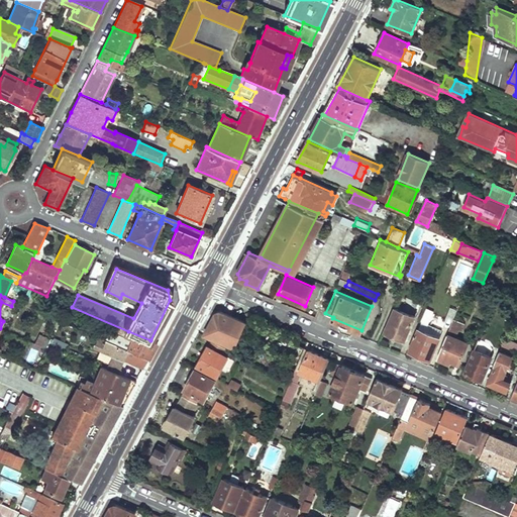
[(395,308),(386,330),(405,338),(414,316),(395,308)]
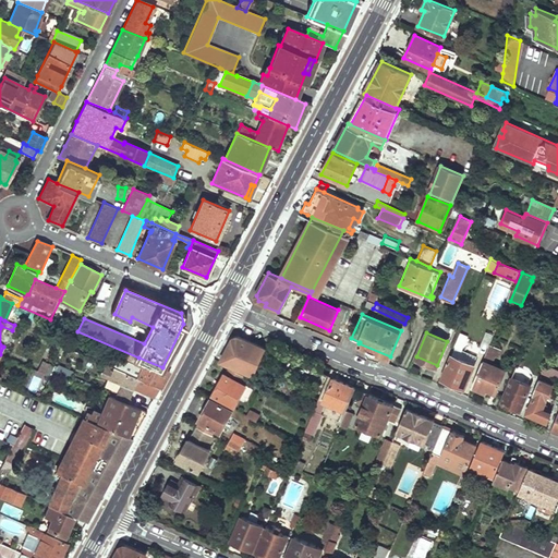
[(233,338),(220,361),(253,375),(265,348),(237,337),(233,338)]
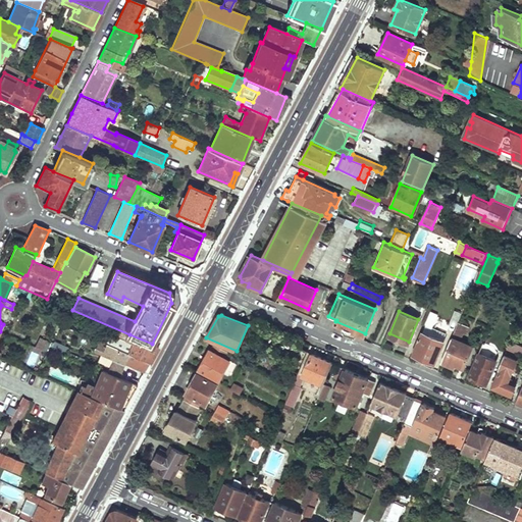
[(465,336),(469,326),(458,322),(454,331),(465,336)]
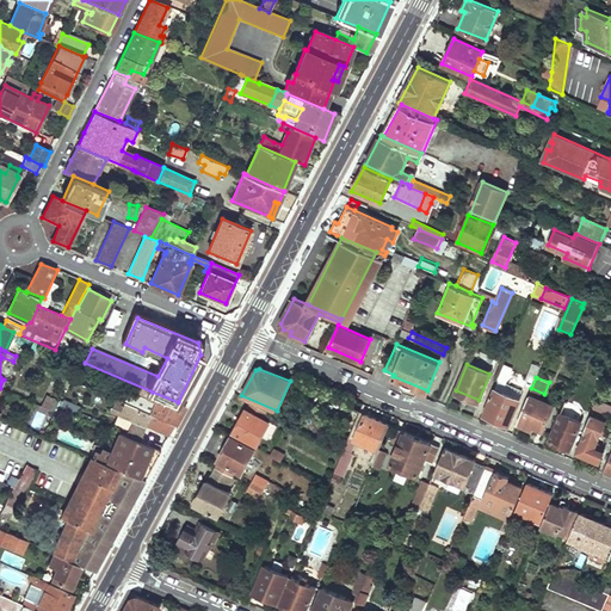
[(505,383),(501,392),(518,399),(522,390),(505,383)]
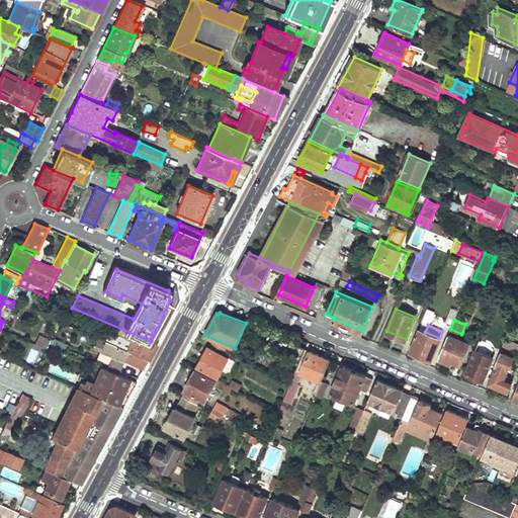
[(420,330),(410,351),(431,359),(440,339),(439,338),(425,332),(420,330)]
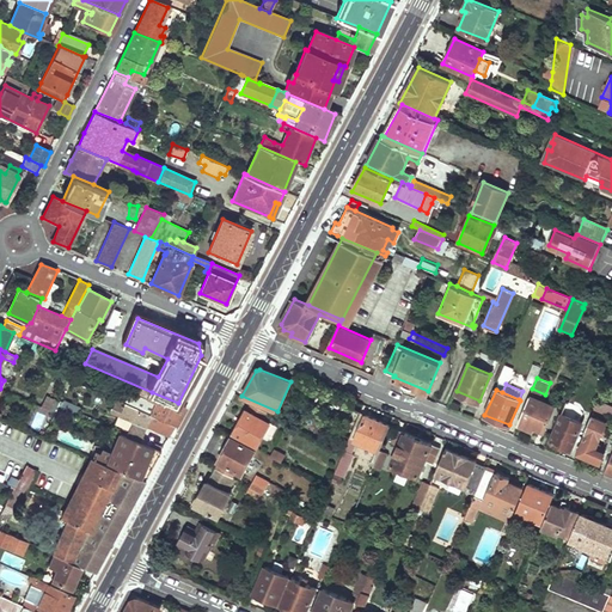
[(152,392),(148,401),(157,404),(150,415),(175,426),(181,415),(185,407),(178,403),(152,392)]
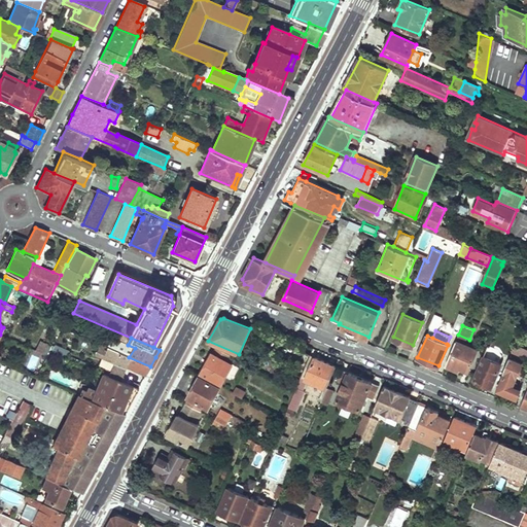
[(37,350),(46,352),(48,343),(39,341),(37,350)]
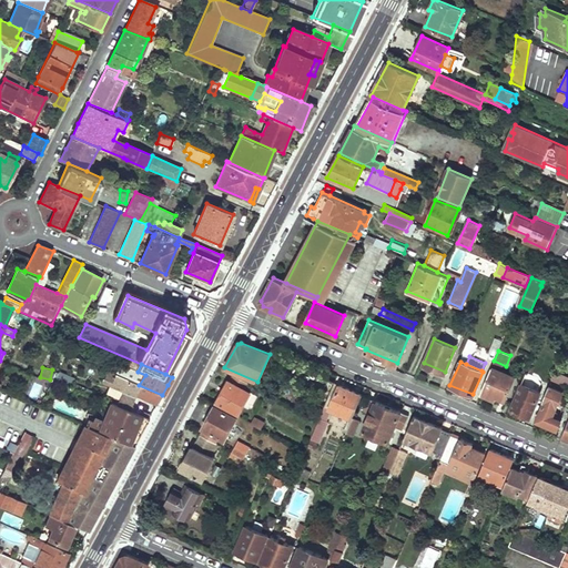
[(119,367),(115,375),(122,377),(127,371),(119,367)]
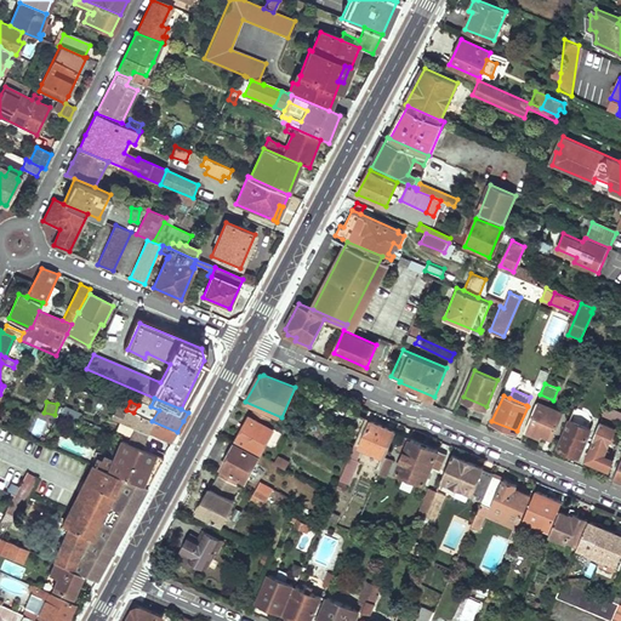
[(536,402),(523,431),(550,442),(562,414),(536,402)]
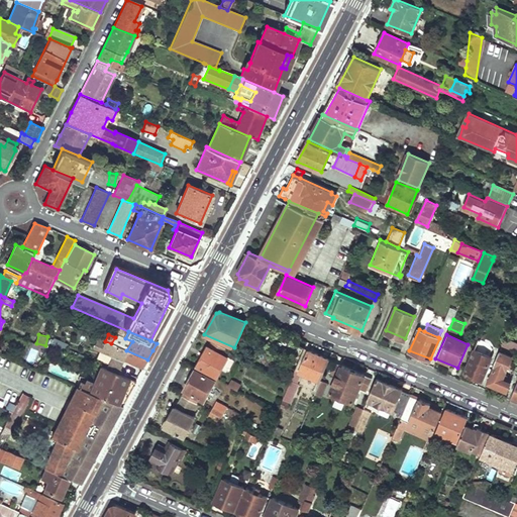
[(55,337),(53,342),(65,348),(68,343),(55,337)]
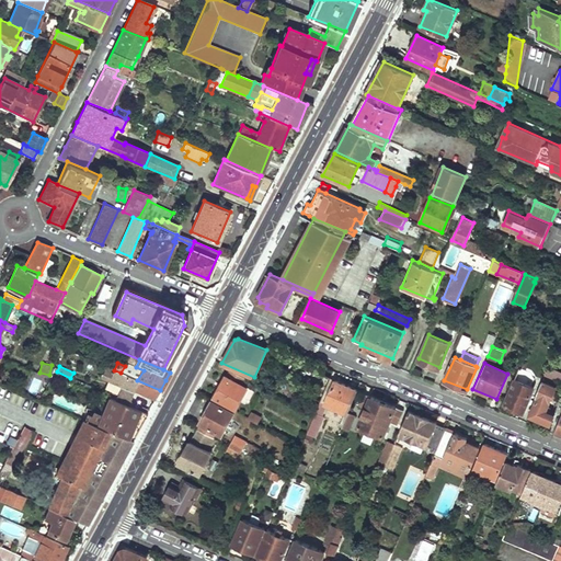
[(545,374),(560,380),(560,376),(560,370),(548,366),(545,374)]
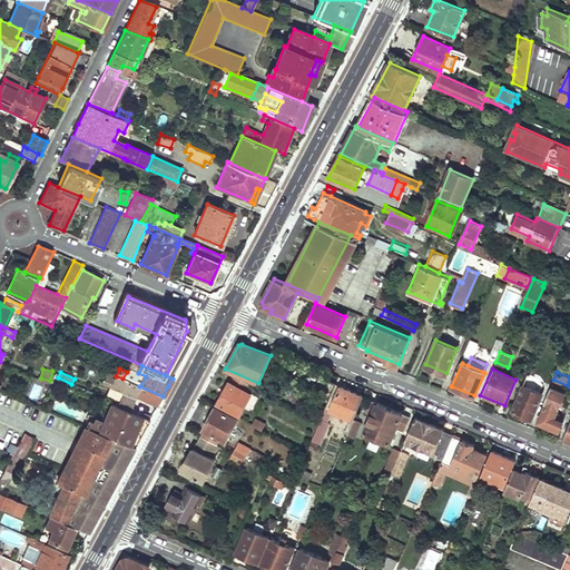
[(228,382),(217,403),(239,415),(245,406),(248,409),(249,405),(246,403),(251,394),(245,391),(249,384),(234,375),(229,383),(228,382)]
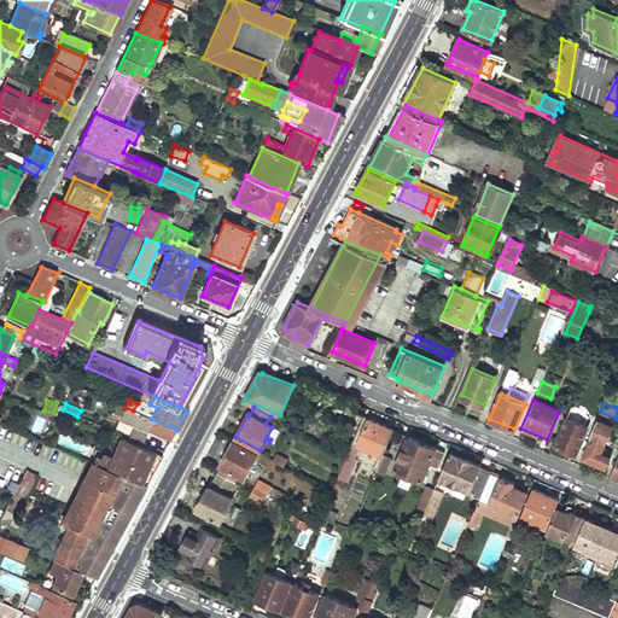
[(126,408),(121,418),(170,441),(176,430),(151,419),(133,410),(126,408)]
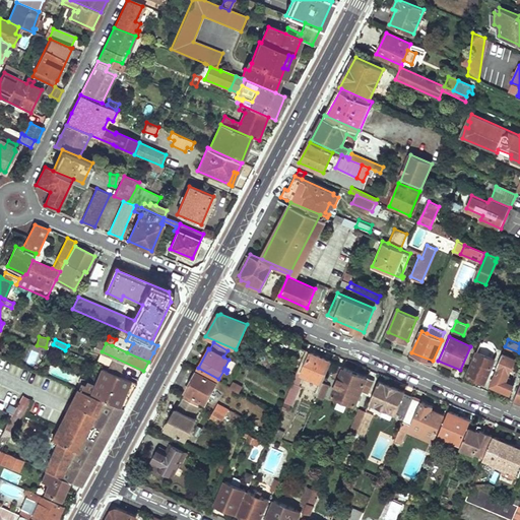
[(294,344),(290,350),(294,352),(304,356),(306,352),(307,349),(294,344)]
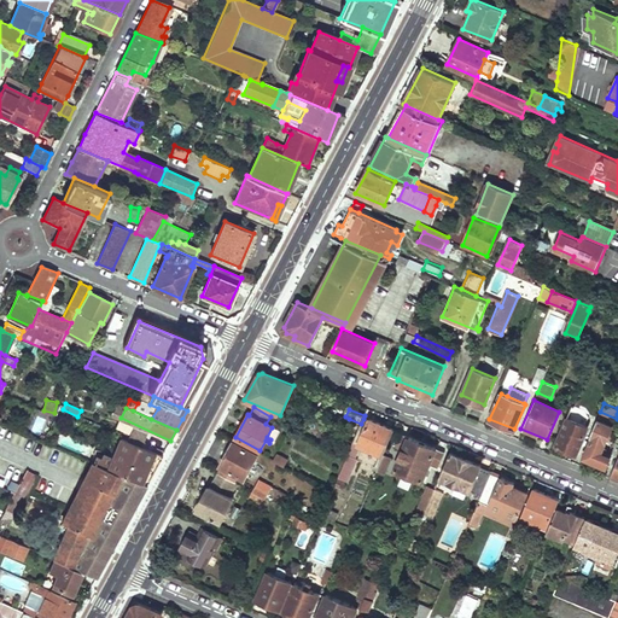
[(592,437),(583,458),(606,468),(613,453),(604,449),(616,423),(599,415),(590,436),(592,437)]
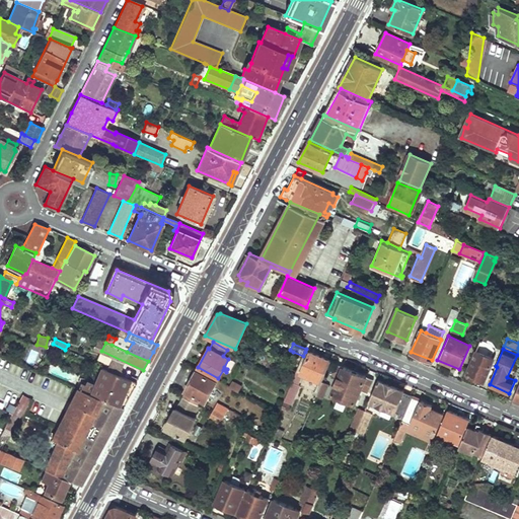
[(30,350),(26,361),(33,364),(39,353),(30,350)]
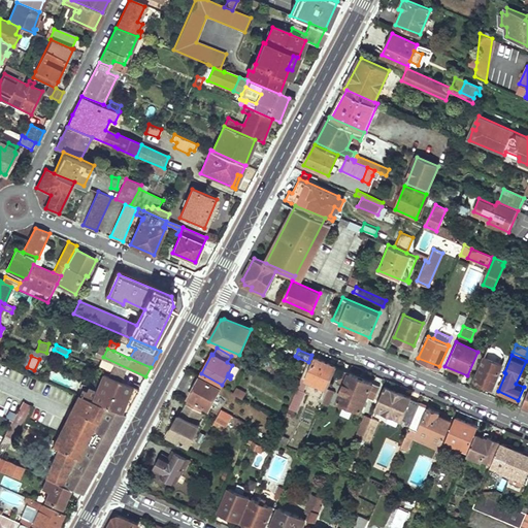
[(298,358),(292,372),(302,376),(308,362),(298,358)]
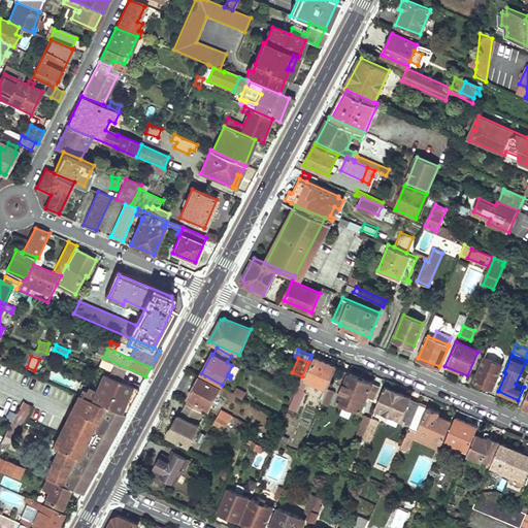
[(298,386),(296,391),(302,394),(308,380),(306,378),(315,360),(310,358),(308,362),(302,376),(298,386)]
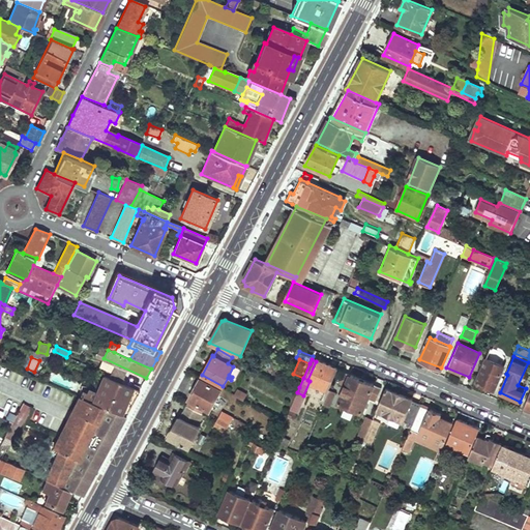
[(316,361),(307,380),(310,381),(329,389),(331,384),(339,370),(316,360),(316,361)]
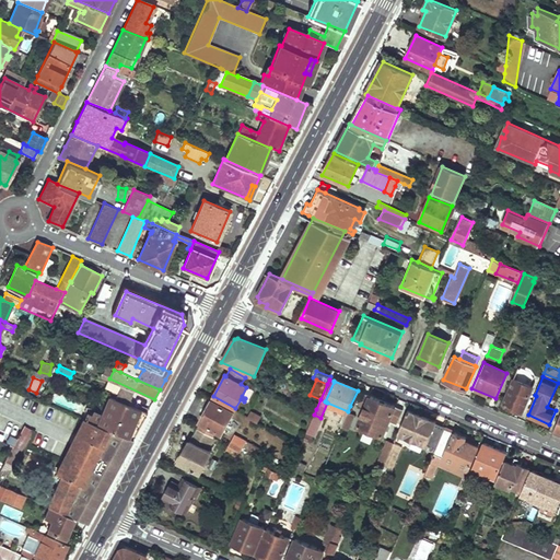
[(513,381),(503,405),(523,412),(533,388),(513,381)]
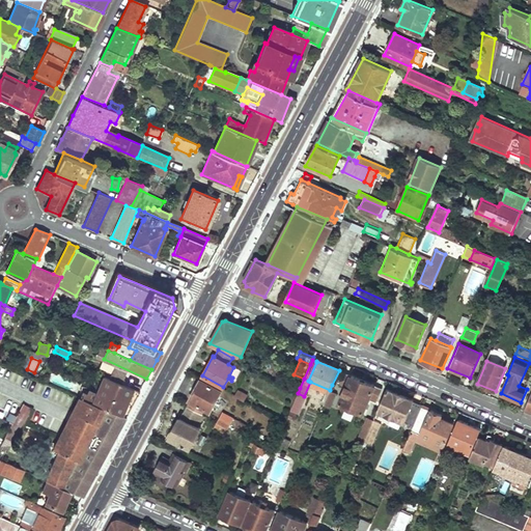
[(112,371),(109,379),(121,384),(124,376),(112,371)]
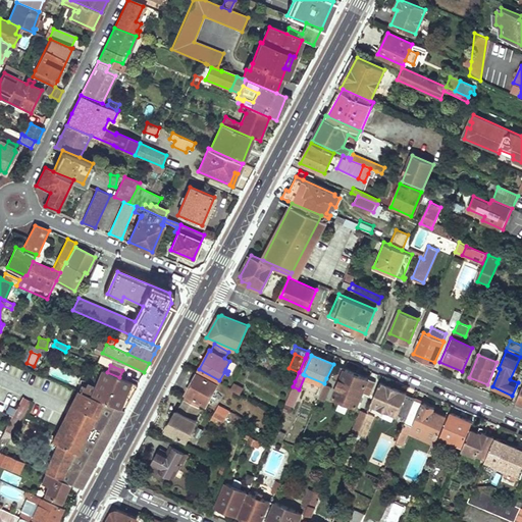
[(338,366),(333,377),(341,380),(333,396),(357,406),(363,393),(370,396),(375,382),(338,366)]
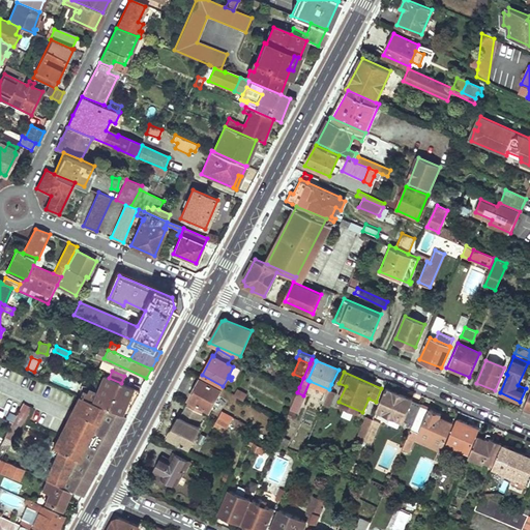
[(291,374),(287,383),(299,387),(303,378),(293,374),(291,374)]
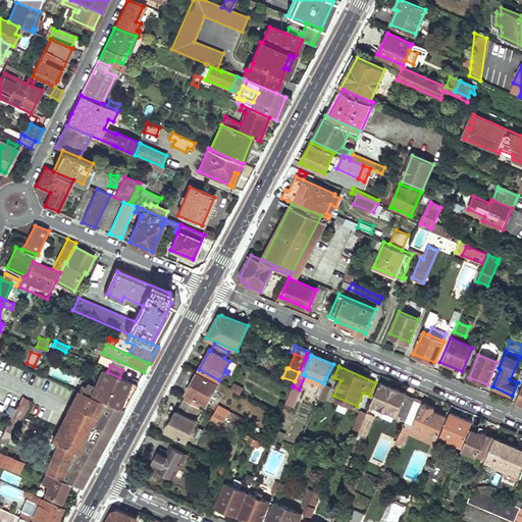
[(77,389),(124,409),(131,397),(138,384),(119,377),(107,372),(101,369),(94,386),(88,382),(86,386),(80,384),(77,389)]
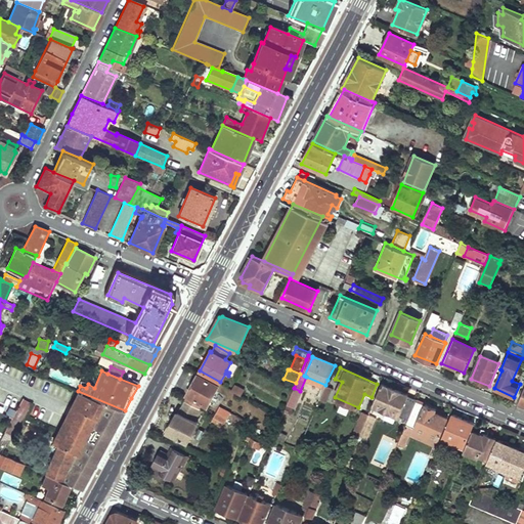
[(188,394),(184,401),(199,408),(203,403),(207,405),(218,384),(198,374),(186,394),(188,394)]
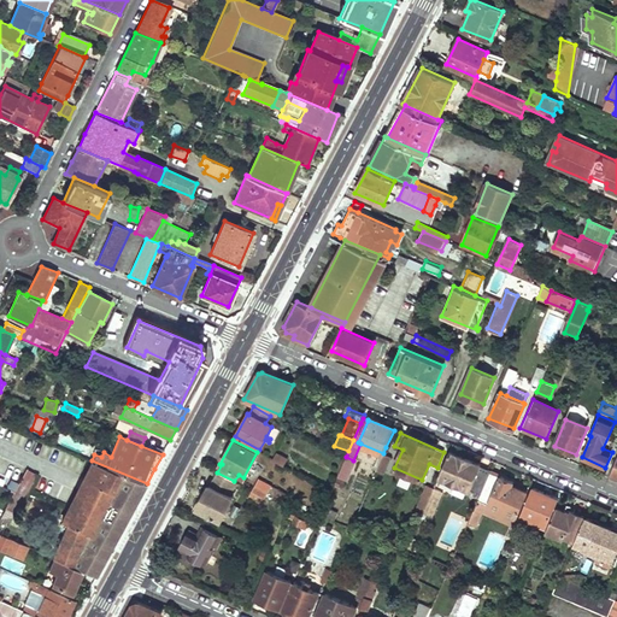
[(383,453),(377,469),(386,472),(393,457),(388,454),(391,448),(386,447),(383,453)]
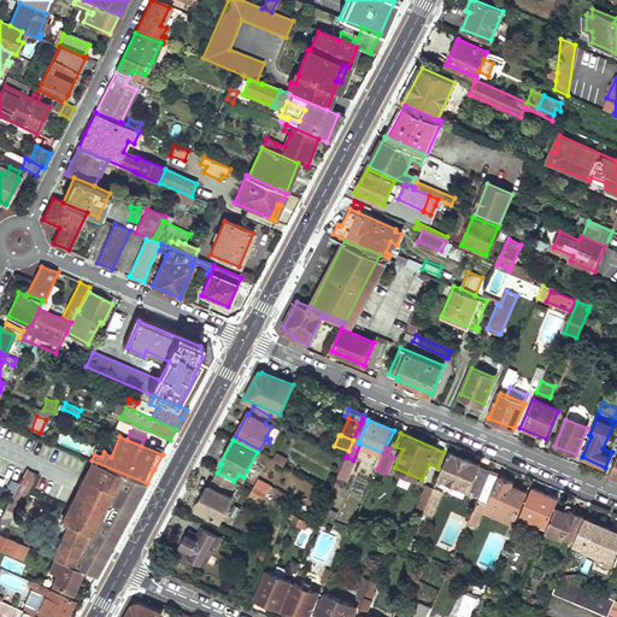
[(450,452),(439,477),(480,494),(489,472),(491,470),(450,452)]
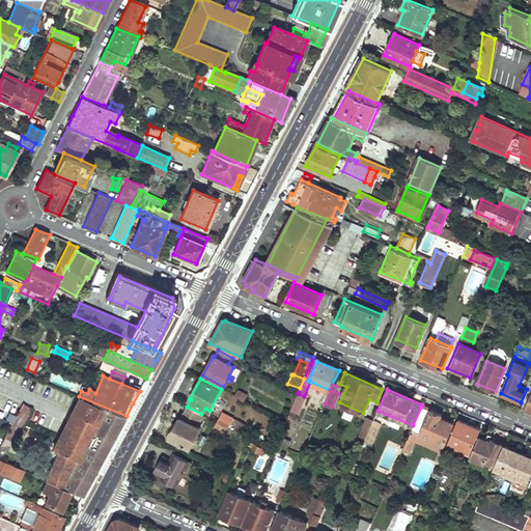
[(236,391),(234,395),(244,400),(247,395),(236,391)]
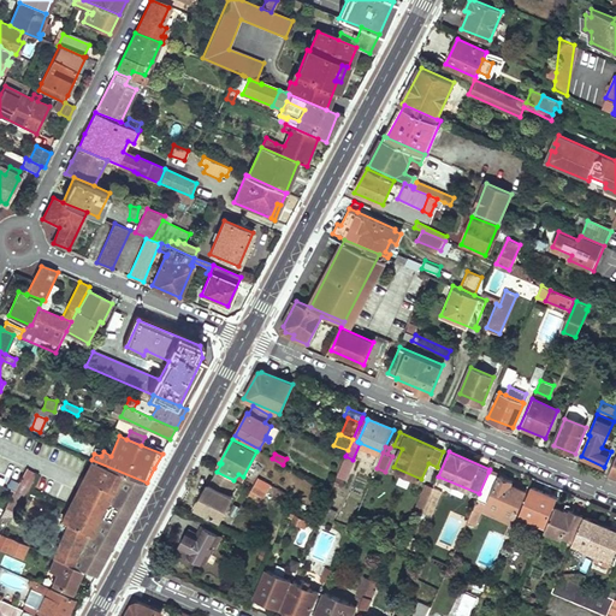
[(89,481),(84,491),(130,511),(137,499),(147,483),(92,460),(89,460),(81,478),(89,481)]
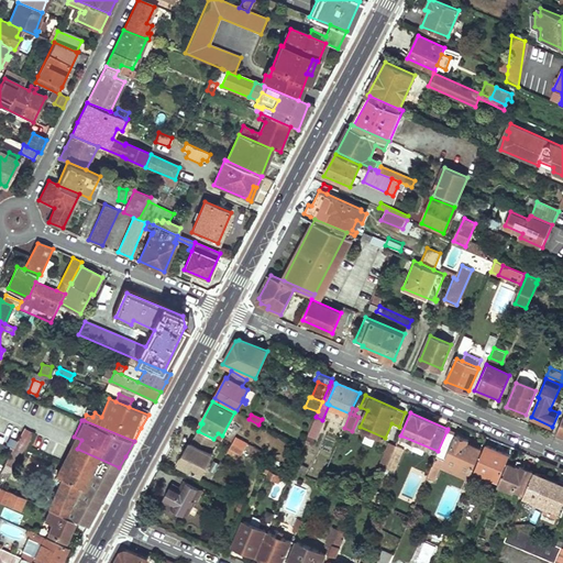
[(26,427),(21,435),(29,440),(33,430),(26,427)]
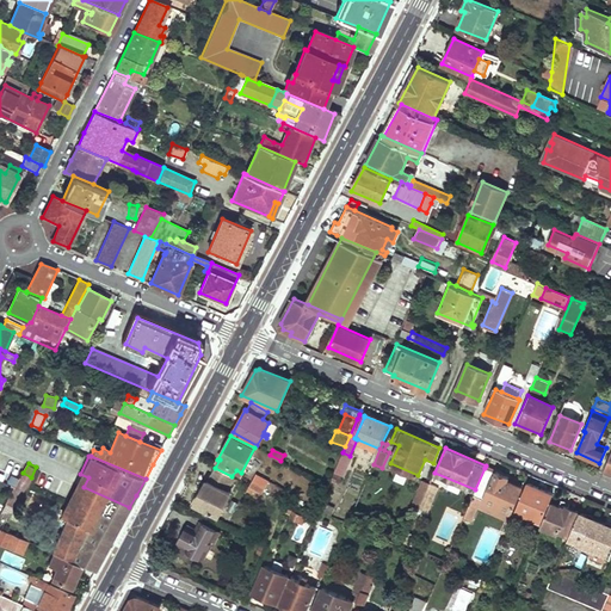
[(207,480),(193,503),(218,516),(230,492),(228,491),(235,479),(232,476),(215,468),(208,481),(207,480)]
